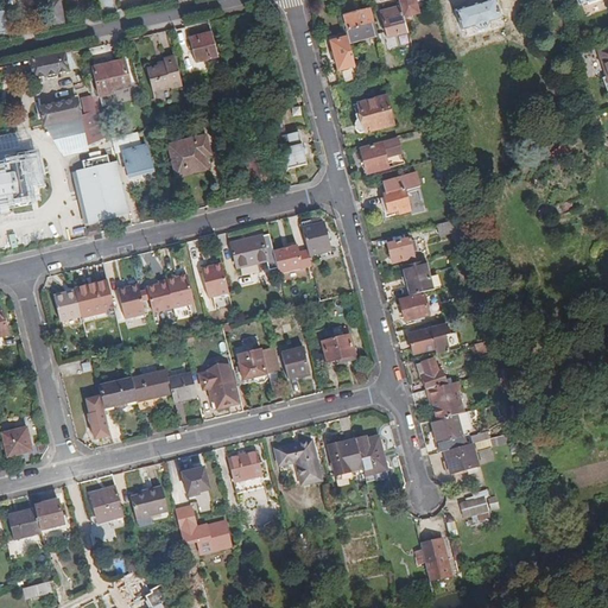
[(115,0),(102,0),(106,16),(119,12),(115,0)]
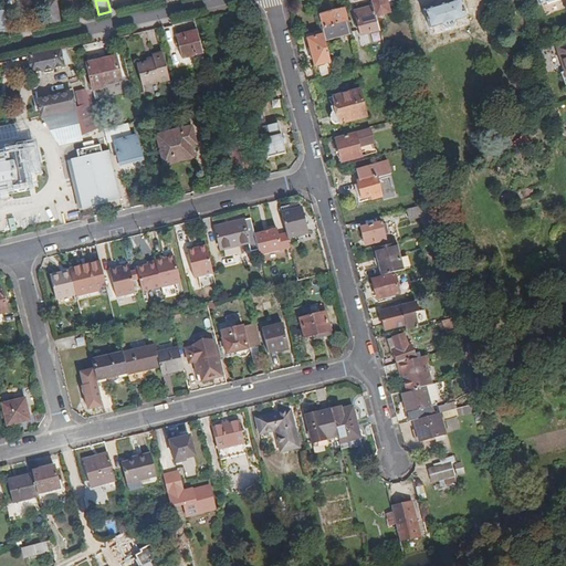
[(375,16),(389,11),(386,0),(370,0),(373,8),(375,16)]
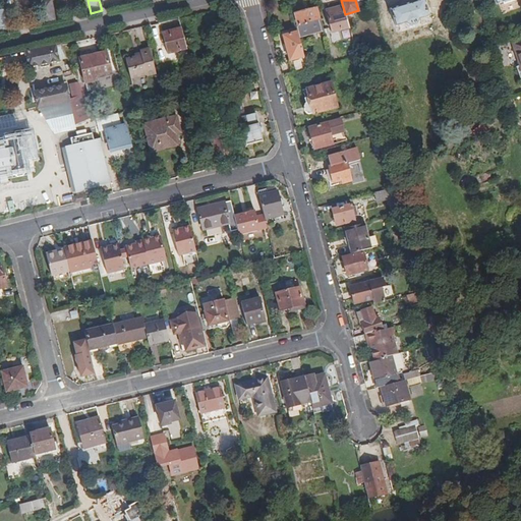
[(430,18),(424,0),(392,11),(397,29),(407,25),(408,29),(414,26),(413,23),(430,18)]
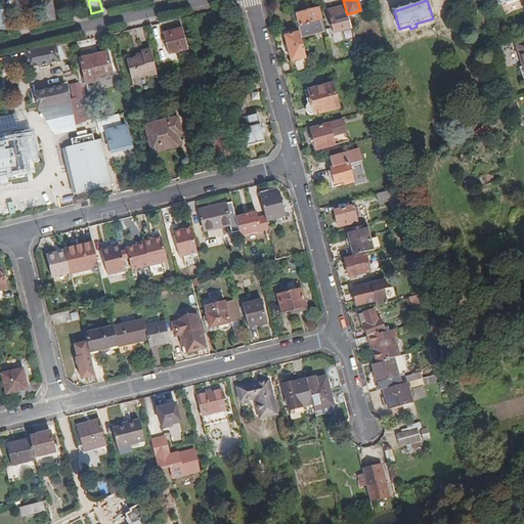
[(52,3),(43,5),(46,20),(47,23),(55,22),(52,3)]
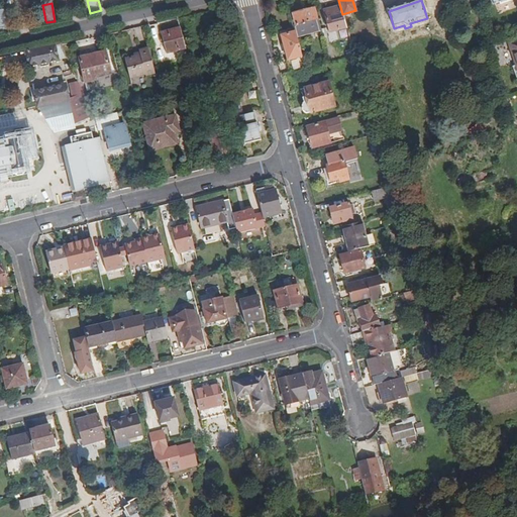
[(340,7),(324,11),(330,33),(346,29),(342,14),(340,7)]
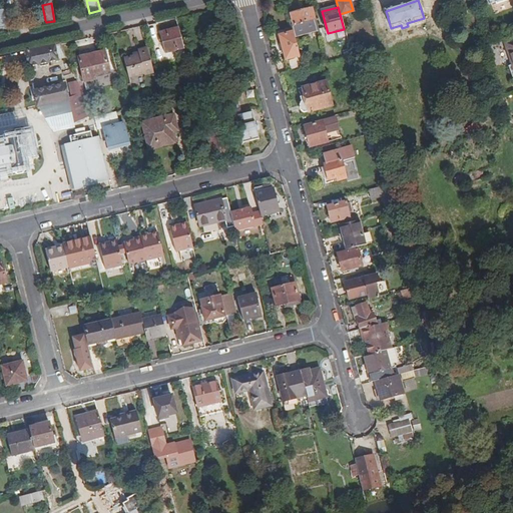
[(313,9),(291,14),(297,37),(319,31),(313,9)]
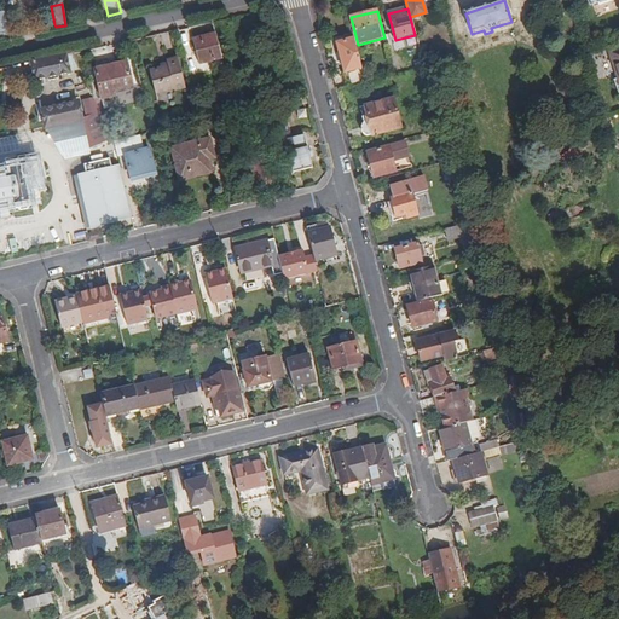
[(215,34),(192,41),(200,69),(223,63),(215,34)]
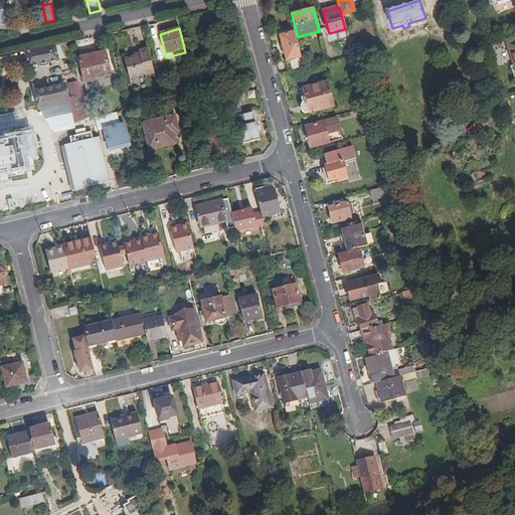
[(285,60),(301,57),(294,32),(279,36),(285,60)]
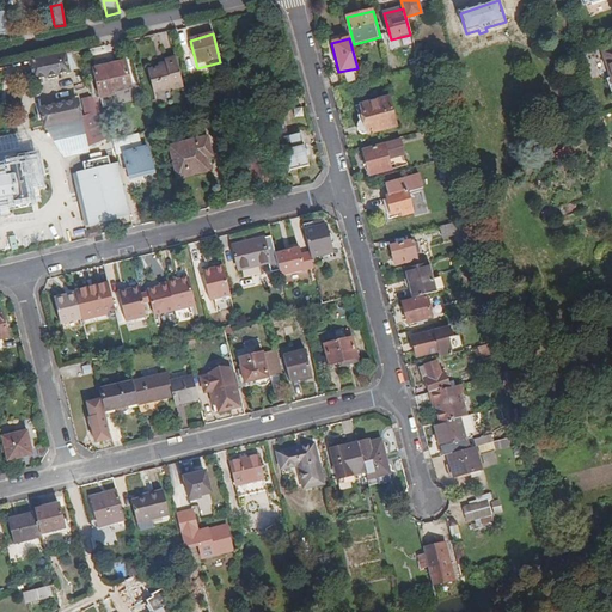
[(66,56),(69,74),(80,72),(73,54),(66,56)]
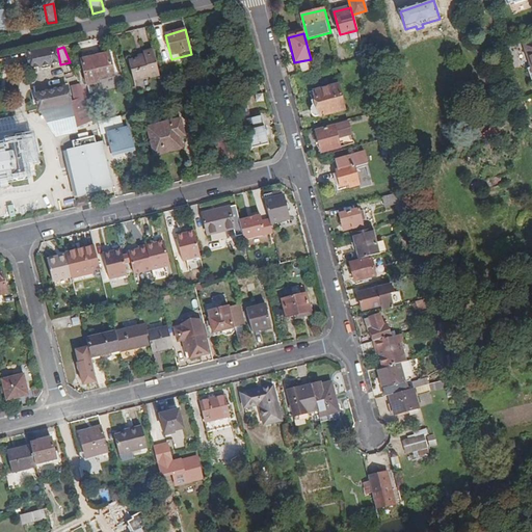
[(60,64),(57,49),(57,48),(26,55),(29,71),(60,64)]
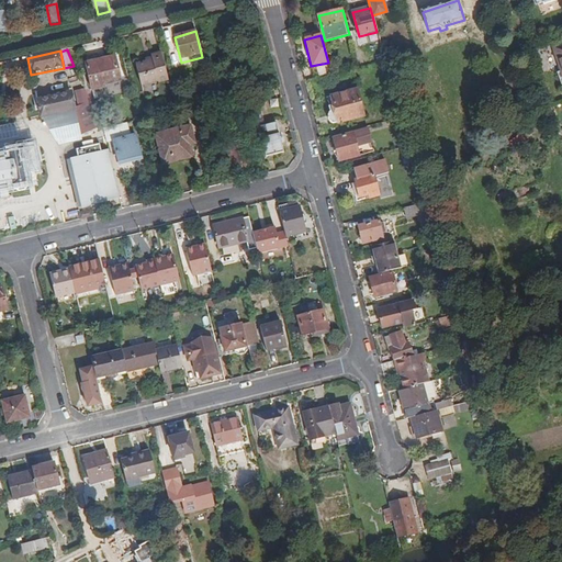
[(152,54),(134,57),(144,98),(160,93),(158,83),(167,81),(160,54),(152,56),(152,54)]
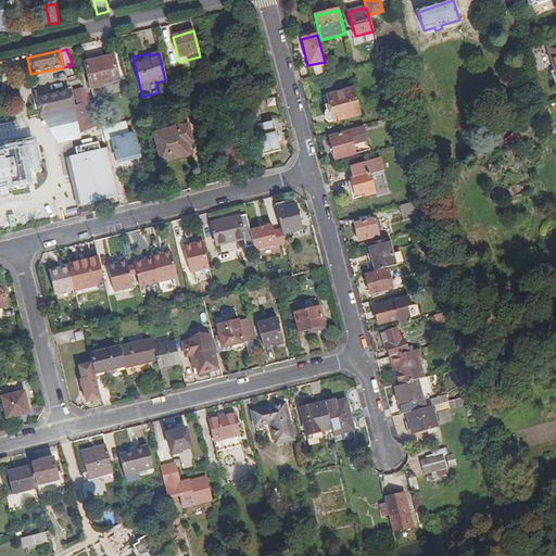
[(113,57),(85,63),(91,90),(103,87),(102,81),(118,77),(113,57)]
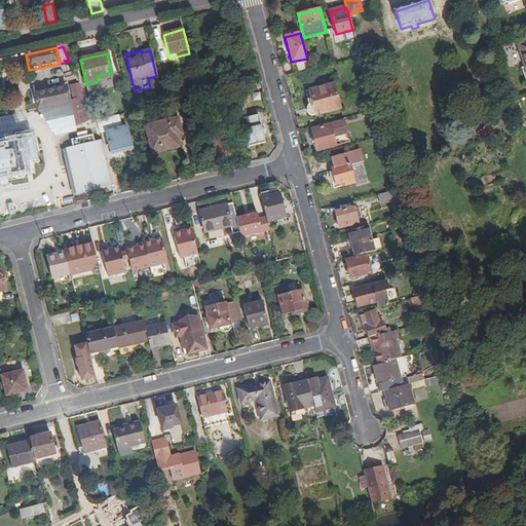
[(310,70),(308,62),(293,66),(295,74),(310,70)]
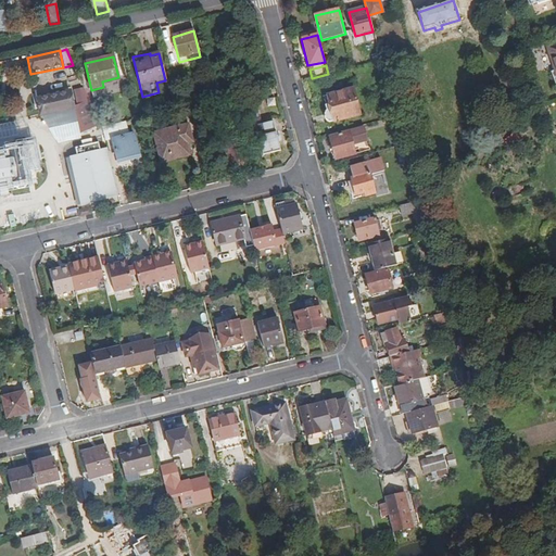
[(79,109),(90,104),(83,89),(74,91),(77,108),(78,108),(79,109)]
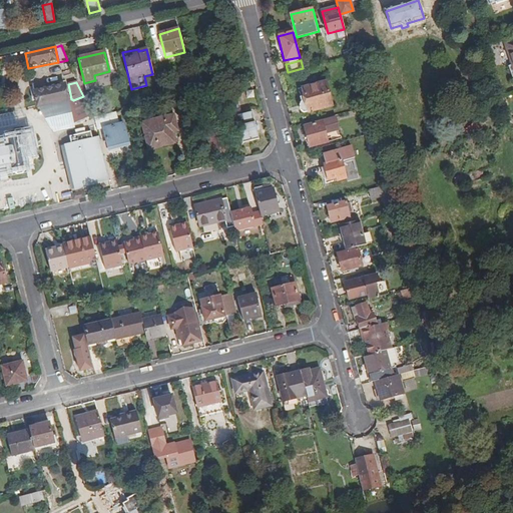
[(302,102),(305,113),(333,106),(326,82),(302,89),(305,101),(302,102)]
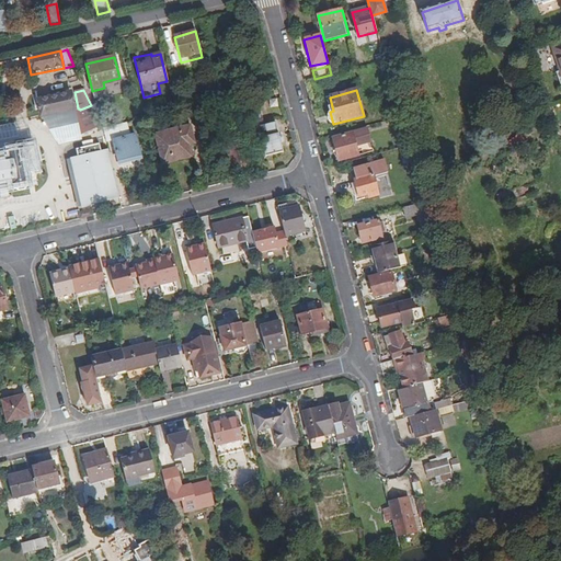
[(72,110),(68,93),(36,102),(39,118),(41,117),(72,110)]
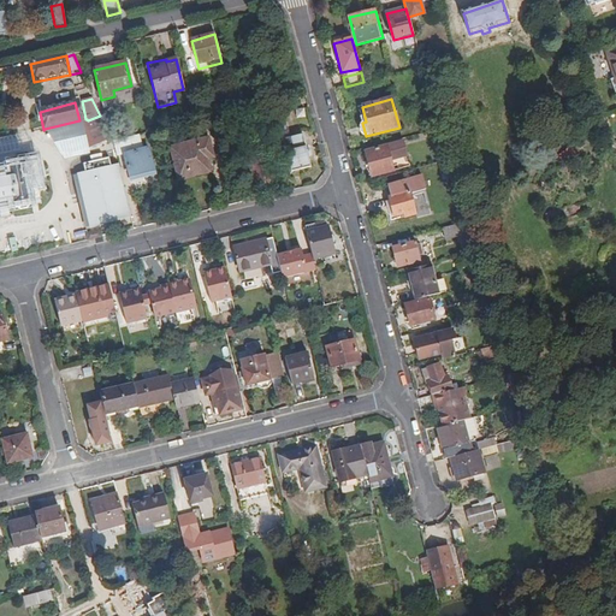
[(278,107),(271,110),(273,122),(280,120),(278,107)]
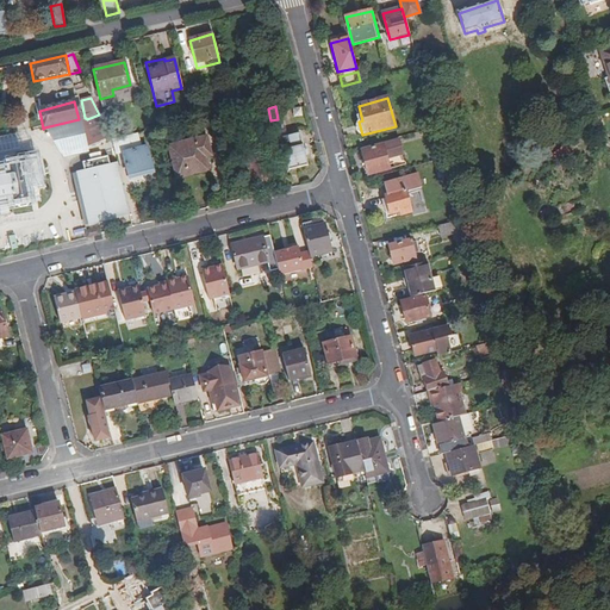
[(262,107),(254,109),(256,119),(265,117),(262,107)]
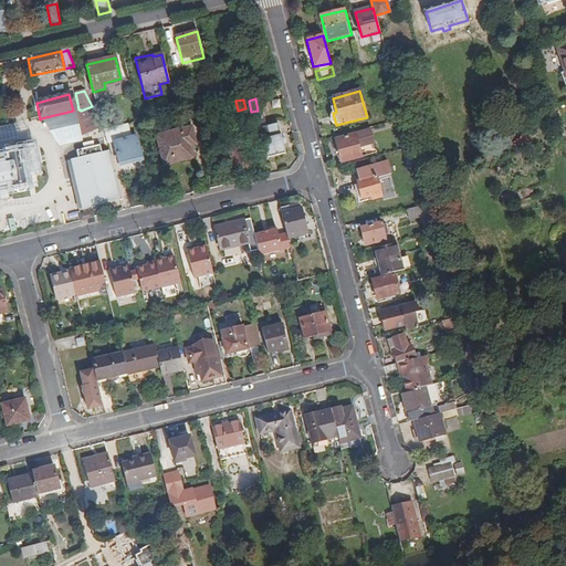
[(79,109),(75,111),(82,137),(103,129),(93,106),(92,106),(81,111),(80,109),(79,109)]
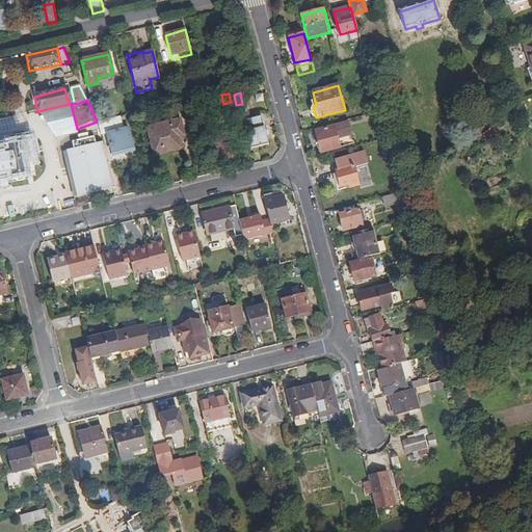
[(77,129),(71,104),(69,104),(38,111),(53,139),(78,133),(77,129)]
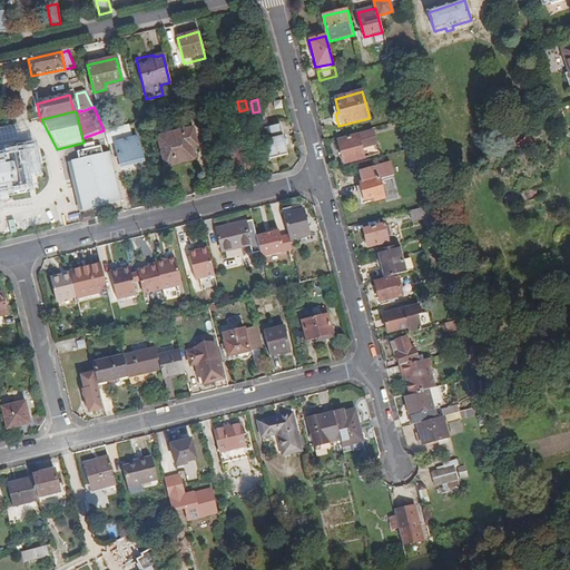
[(284,125),(263,129),(271,159),(291,155),(284,125)]
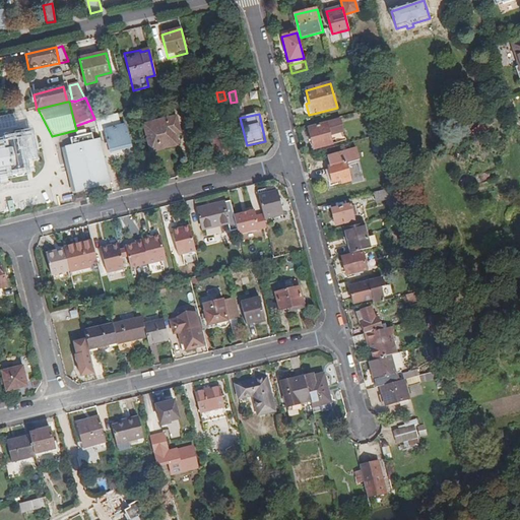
[(119,116),(96,121),(100,133),(105,132),(121,127),(119,116)]
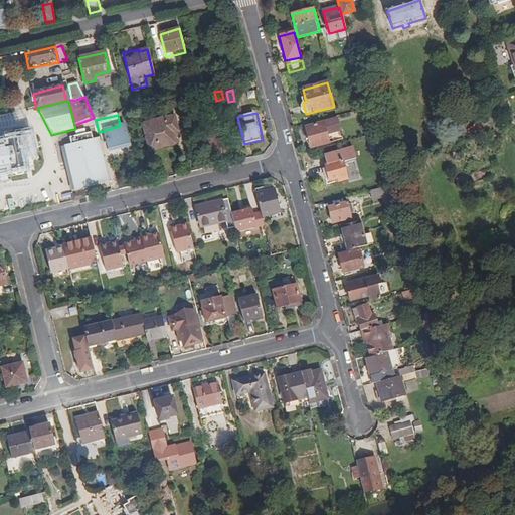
[(175,117),(143,125),(150,153),(176,146),(171,128),(177,127),(175,117)]
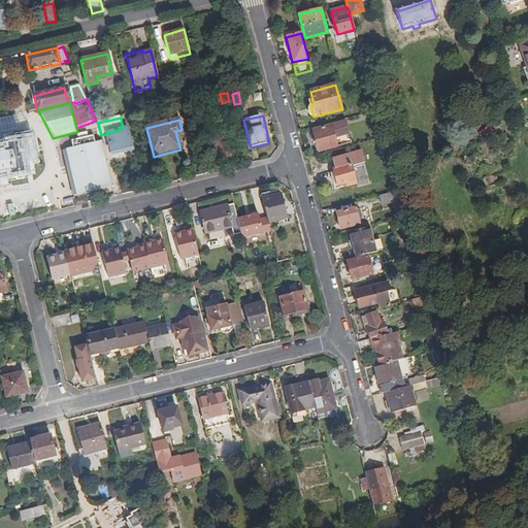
[(314,130),(320,152),(338,146),(335,137),(350,133),(347,121),(314,130)]
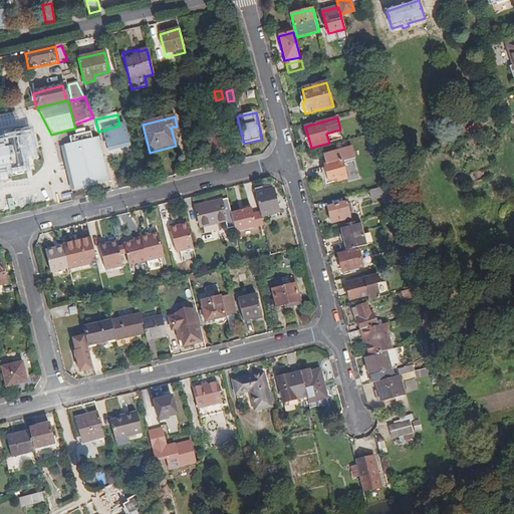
[(103,131),(110,155),(119,152),(118,149),(129,146),(123,124),(119,125),(103,131)]
